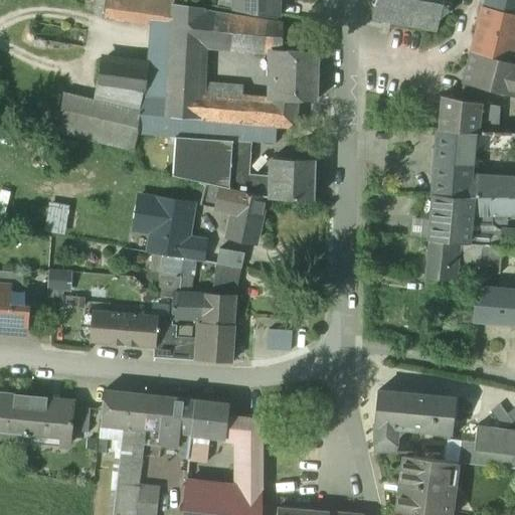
[(106,0),(98,0),(96,16),(104,17),(106,0)]
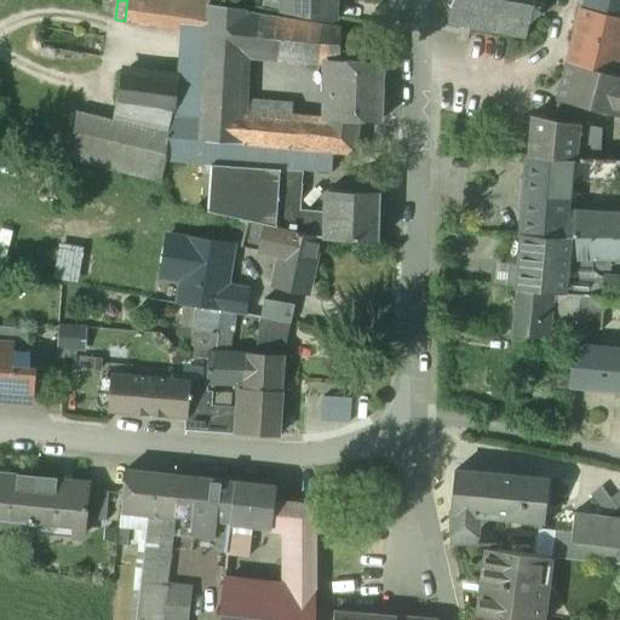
[(144,0),(127,0),(125,21),(142,23),(144,0)]
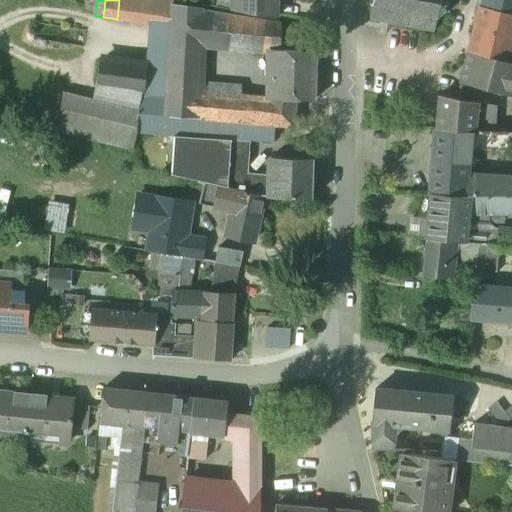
[(174,1),(168,0),(119,0),(117,19),(152,24),(170,26),(172,5),(173,4),(174,1)]
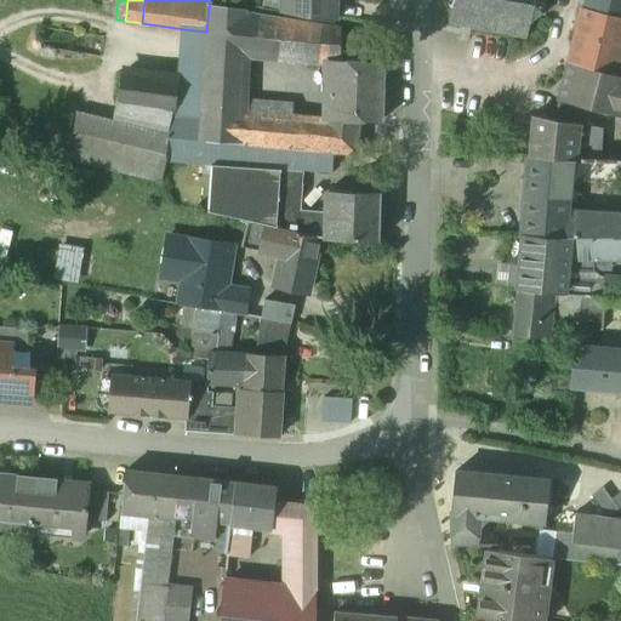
[(283,0),(283,13),(335,22),(335,0),(283,0)]
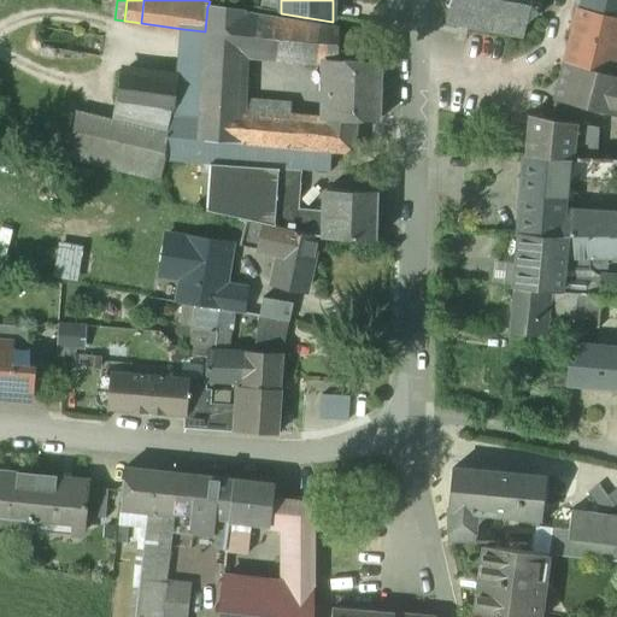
[(448,0),(448,3),(445,6),(447,9),(448,9),(446,24),(523,39),(527,24),(529,24),(528,19),(536,13),(540,16),(542,13),(545,13),(548,0),(547,0),(448,0)]
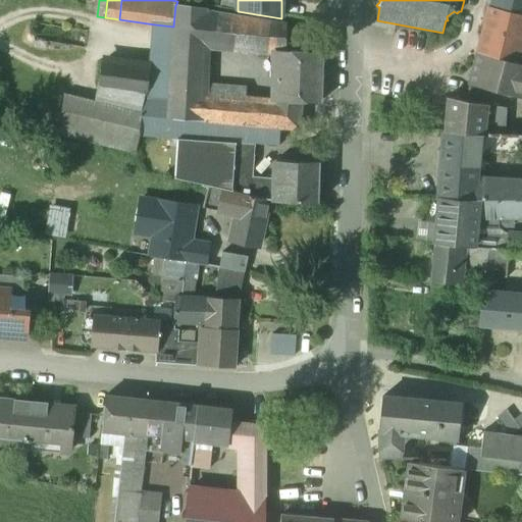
[(521,0),(490,0),(489,6),(521,14),(521,0)]
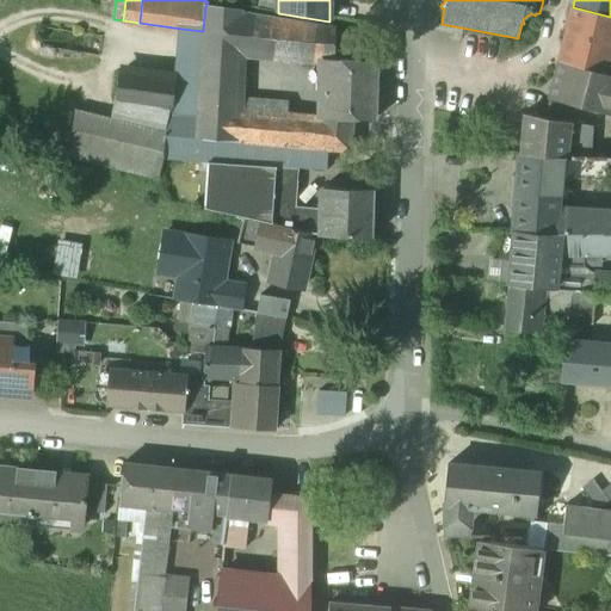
[(207,5),(205,6),(203,31),(202,60),(239,63),(240,45),(244,14),(244,11),(207,5)]
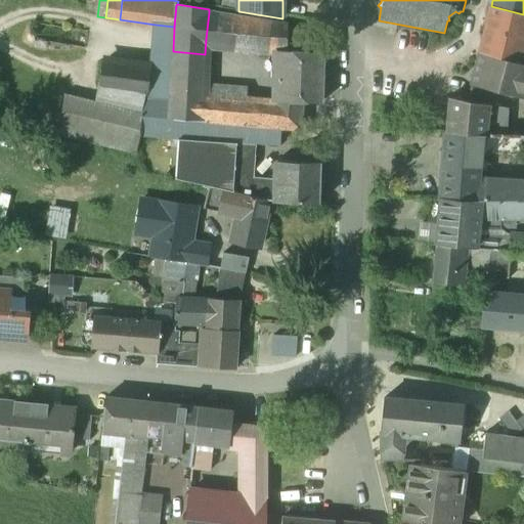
[(523,14),(491,6),(480,52),(523,63),(523,14)]
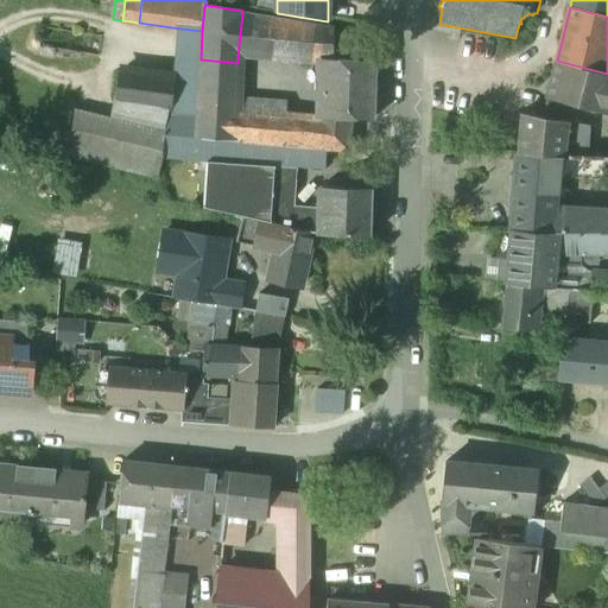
[(335,27),(242,14),(239,45),(254,54),(324,61),(324,59),(334,59),(335,27)]
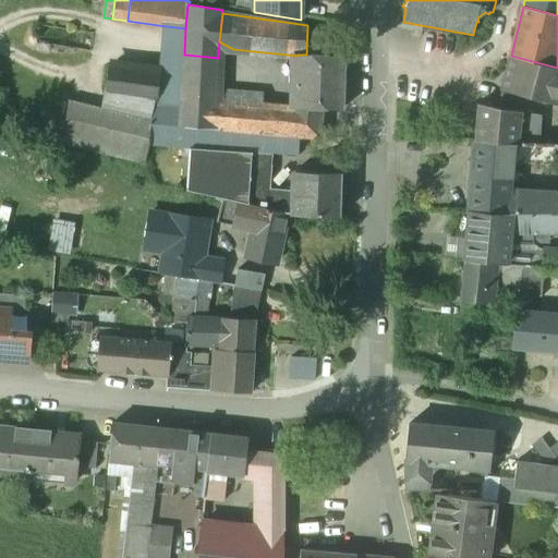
[(185,28),(166,26),(161,74),(157,105),(181,107),(184,55),(185,28)]
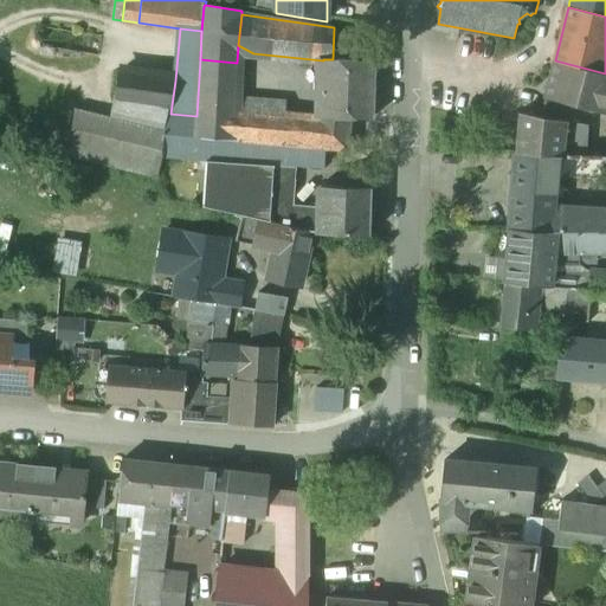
[(237,63),(200,59),(197,116),(171,114),(165,114),(163,128),(163,130),(161,158),(206,160),(233,162),(234,140),(282,142),(284,115),(285,103),(236,97),(237,63)]
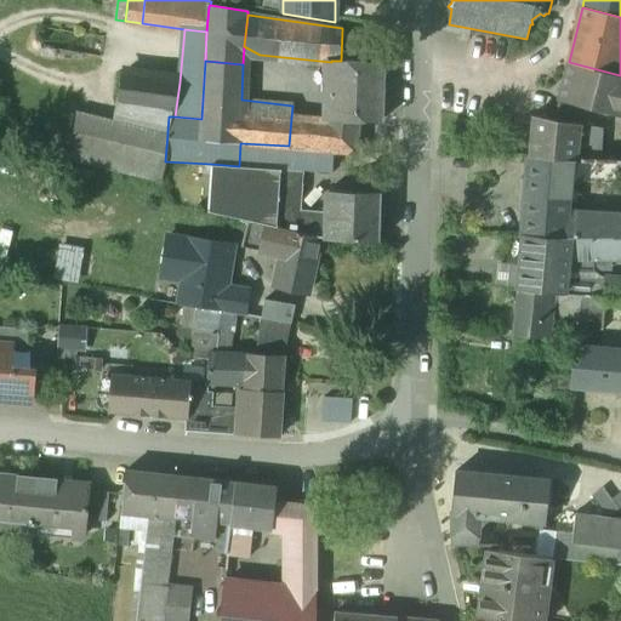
[(341,61),(331,61),(331,62),(330,120),(358,121),(381,123),(383,62),(341,61)]
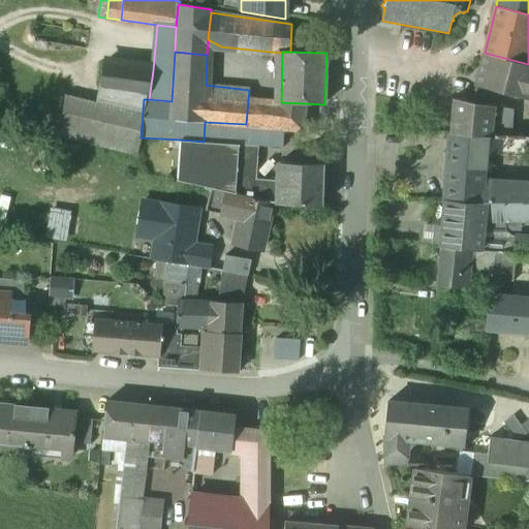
[(528,64),(485,53),(476,85),(528,99),(528,96),(528,64)]
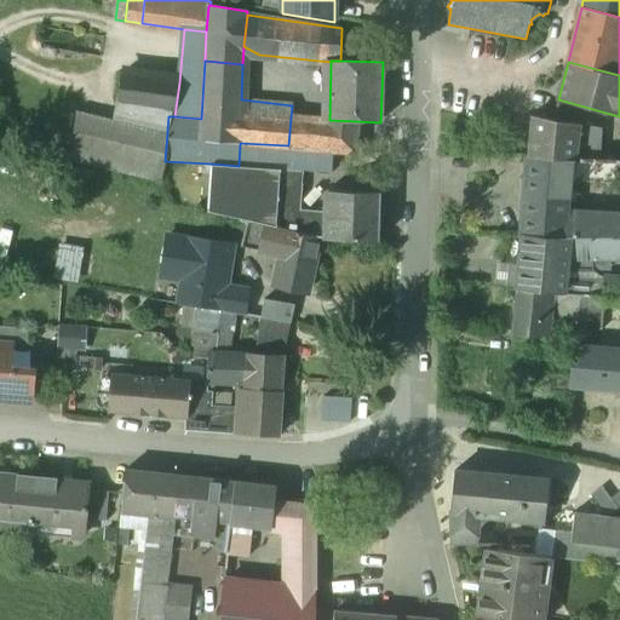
[(179,82),(121,75),(118,109),(155,114),(168,116),(174,116),(179,82)]
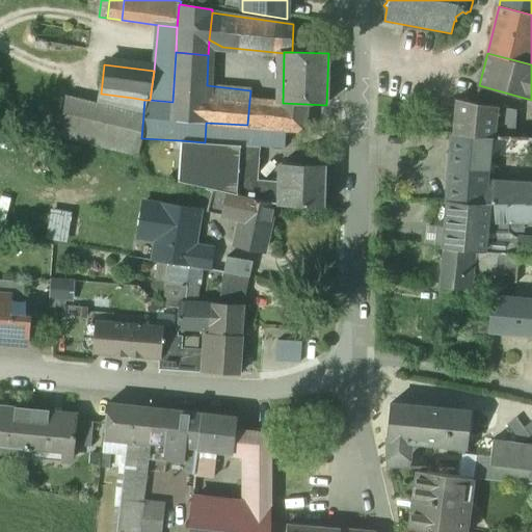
[(143,114),(65,96),(59,137),(138,156),(141,138),(143,114)]
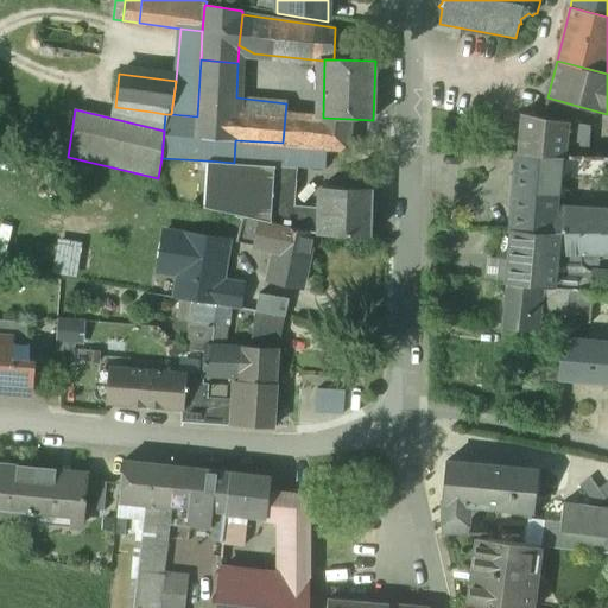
[(165,114),(152,112),(150,127),(164,128),(165,114)]
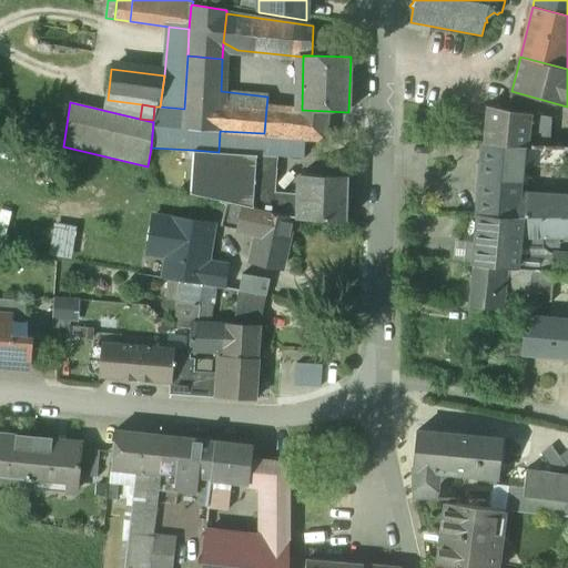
[(531,114),(487,107),(484,145),(528,146),(531,114)]
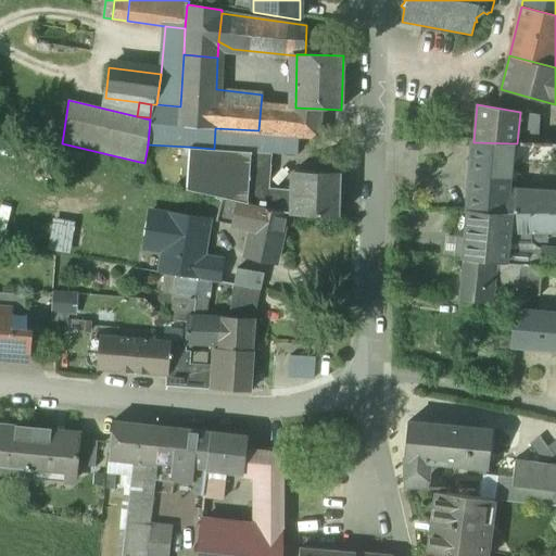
[(295,108),(261,105),(258,130),(299,136),(318,138),(320,109),(295,108)]
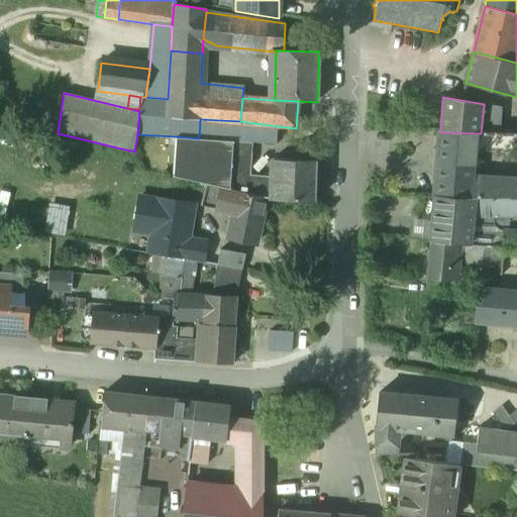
[(502,107),(484,104),(481,133),(497,134),(501,134),(502,107)]
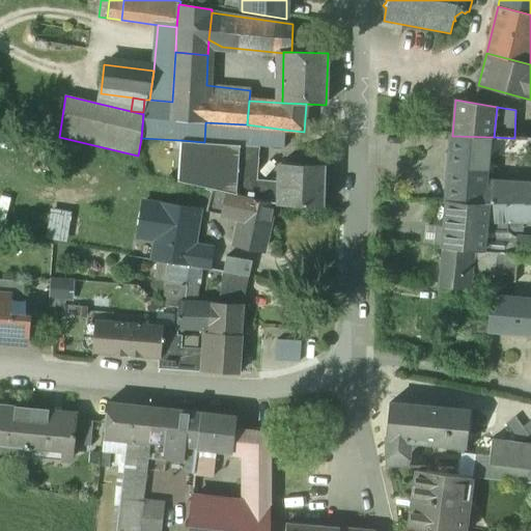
[(247,124),(205,122),(204,142),(260,146),(284,147),(285,130),(247,124)]
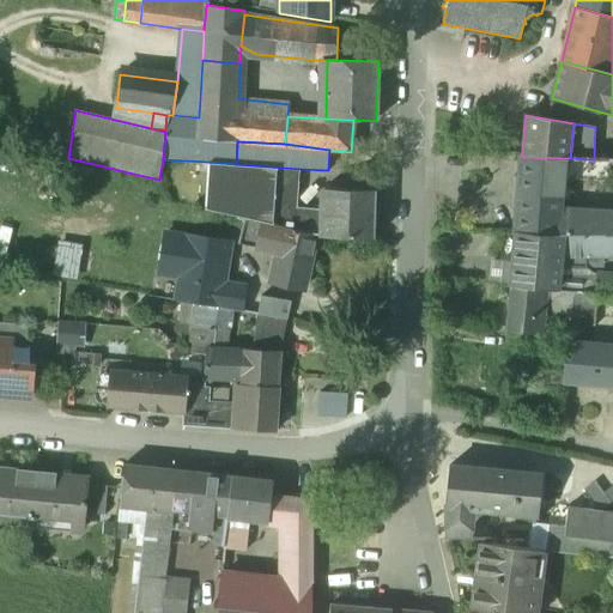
[(570,158),(522,157),(519,194),(560,196),(562,180),(587,180),(589,159),(570,158)]
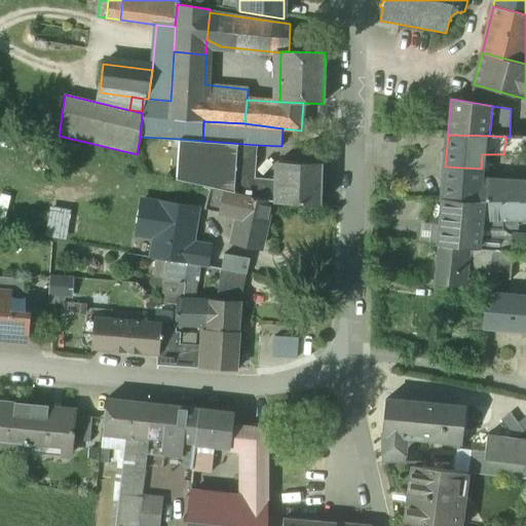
[(510,137),(505,137),(503,154),(521,154),(522,138),(510,137)]
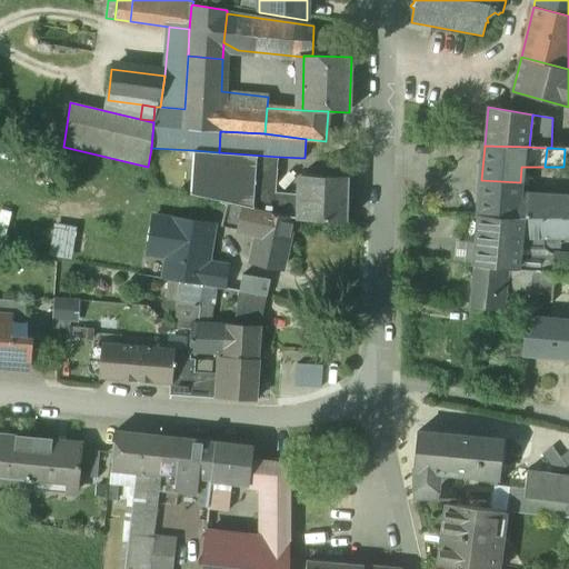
[(219,152),(193,150),(190,195),(245,207),(245,208),(273,215),(275,193),(276,193),(279,157),(219,152)]
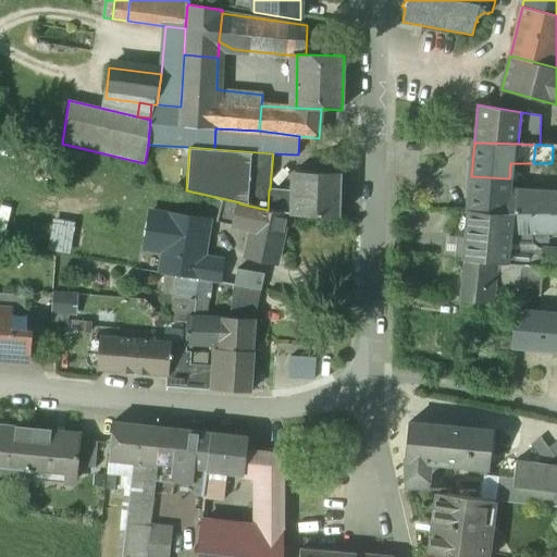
[(341,173),(295,171),(295,192),(294,215),(338,217),(341,173)]
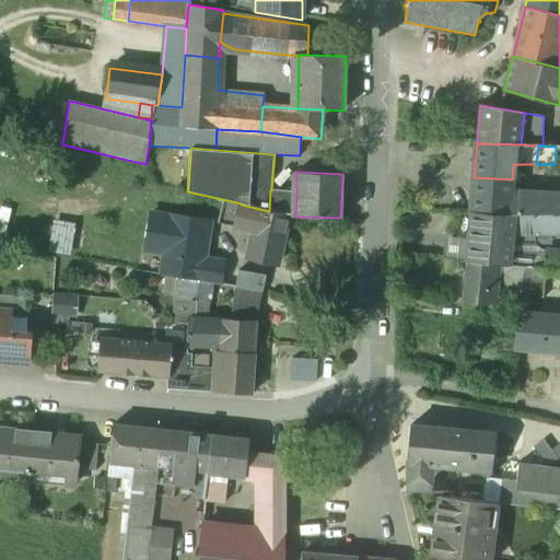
[(512,179),(474,177),(473,195),(512,196),(512,179)]
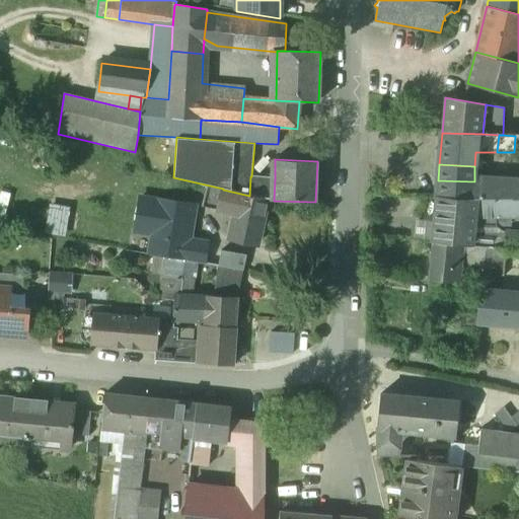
[(251,176),(250,176),(249,196),(268,200),(274,201),(275,178),(251,176)]
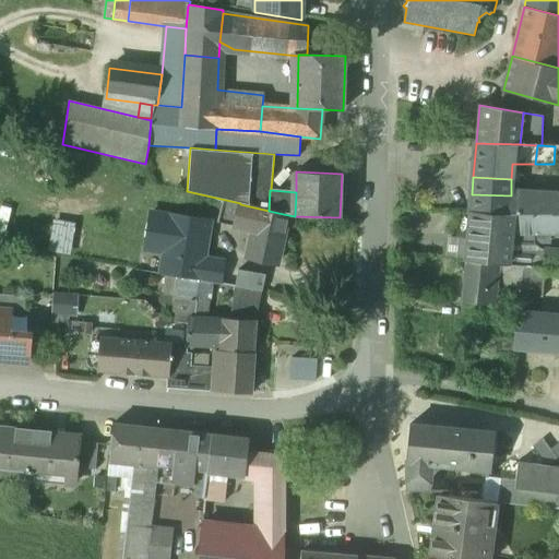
[(511,195),(472,194),(470,213),(471,213),(510,215),(539,214),(539,197),(511,195)]
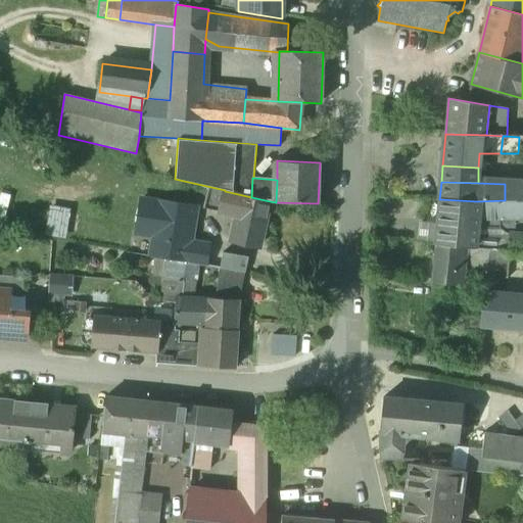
[(522,182),(517,182),(506,182),(505,184),(505,200),(522,200),(522,182)]
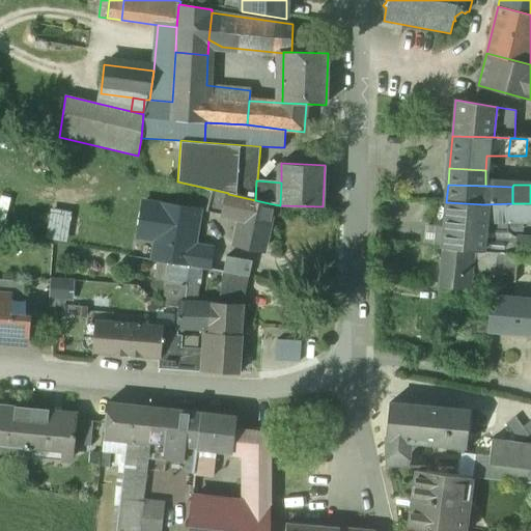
[(227,194),(213,191),(207,211),(207,213),(223,216),(227,194)]
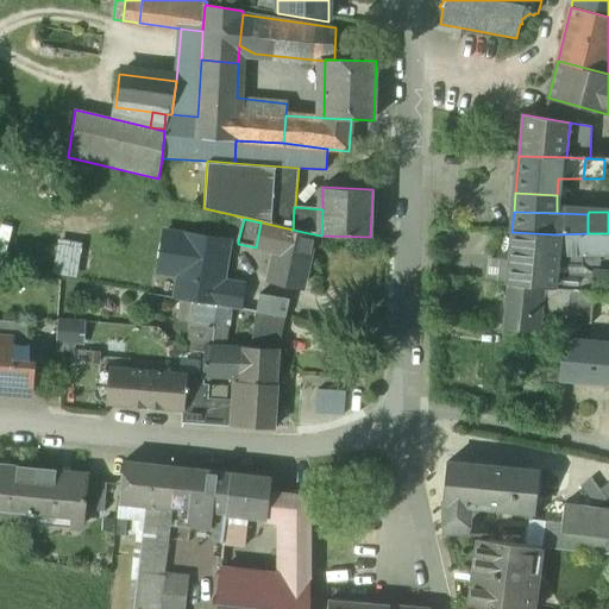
[(262,223),(261,223),(256,248),(276,251),(269,280),(302,288),(314,234),(293,230),(262,223)]
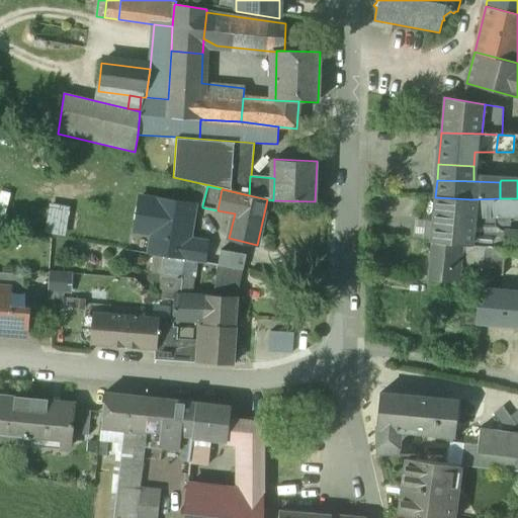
[(153,236),(150,255),(163,258),(184,261),(197,263),(204,265),(207,244),(189,240),(195,206),(141,197),(135,233),(153,236)]
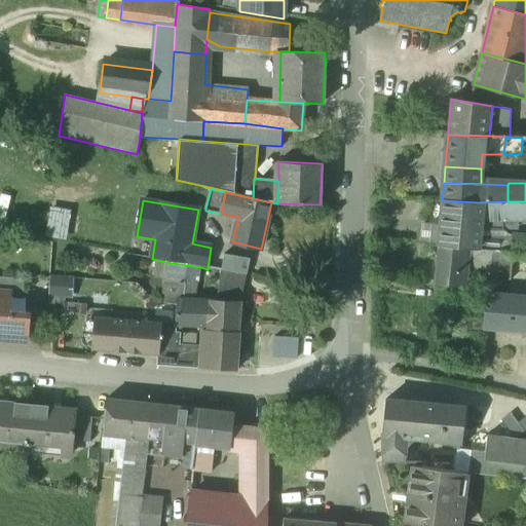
[(480,202),(443,200),(438,246),(476,249),(478,230),(480,202)]
